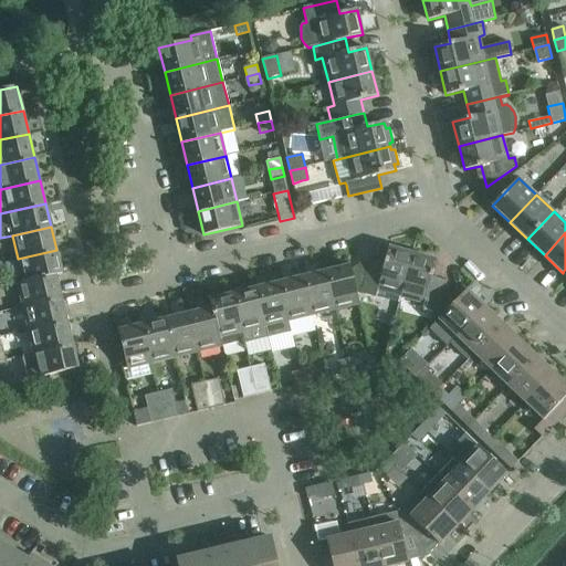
[(399,303),(400,297),(412,253),(409,253),(410,249),(396,245),(395,249),(388,248),(384,264),(370,261),(362,293),(376,297),(376,296),(399,303)]
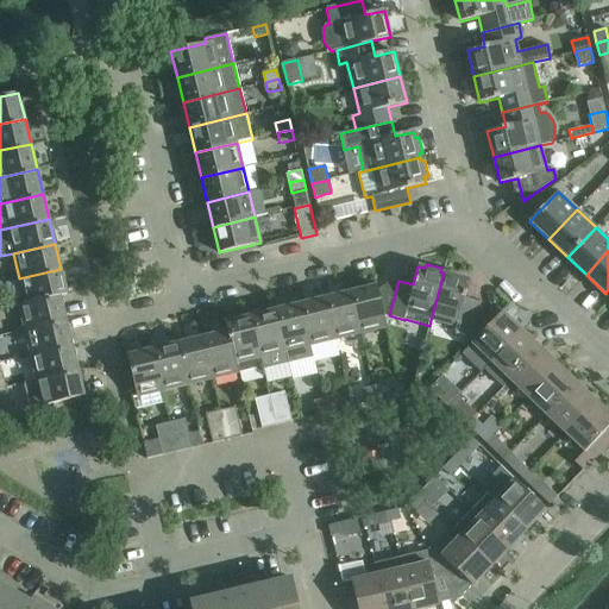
[(25,303),(67,294),(61,269),(19,278),(25,303)]
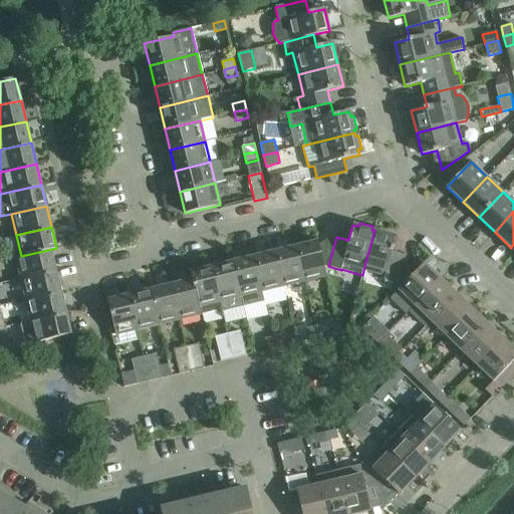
[(397,236),(374,230),(363,270),(386,275),(383,281),(397,285),(405,255),(392,251),(397,236)]
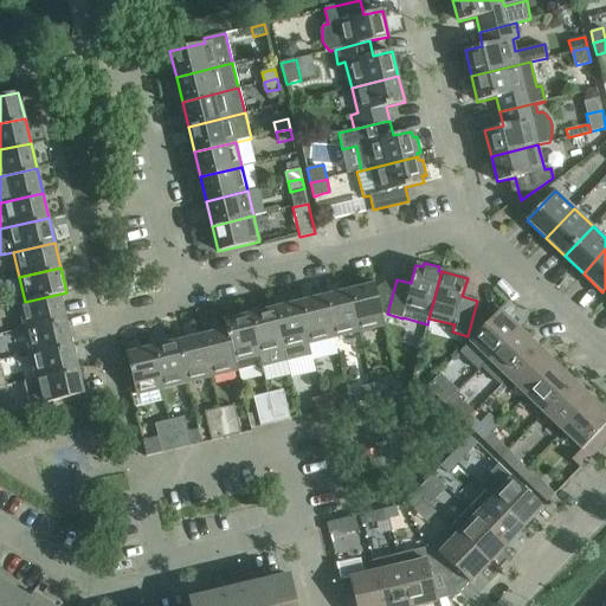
[(384,326),(374,284),(348,291),(359,331),(384,326)]
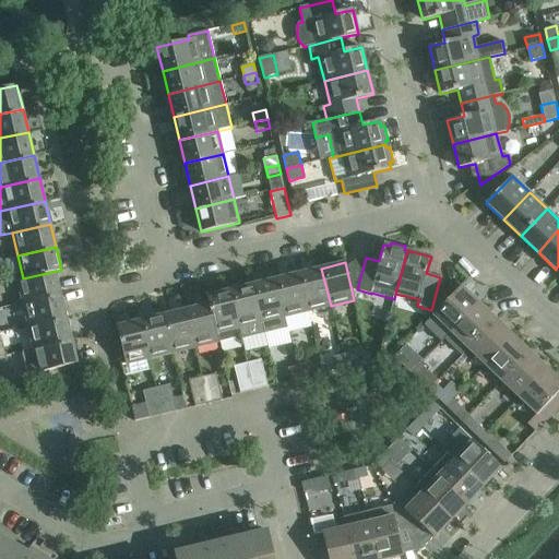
[(308,311),(331,306),(321,269),(298,274),(308,311)]
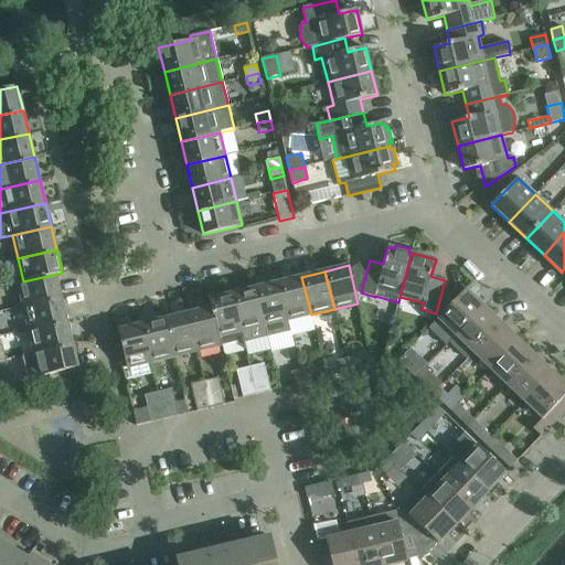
[(22,306),(61,297),(55,275),(62,273),(23,281),(17,283),(22,306)]
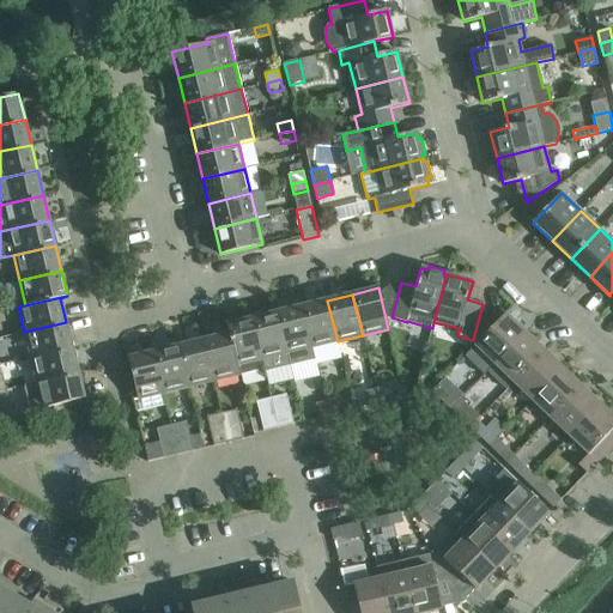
[(302,307),(313,347),(338,341),(327,301),(302,307)]
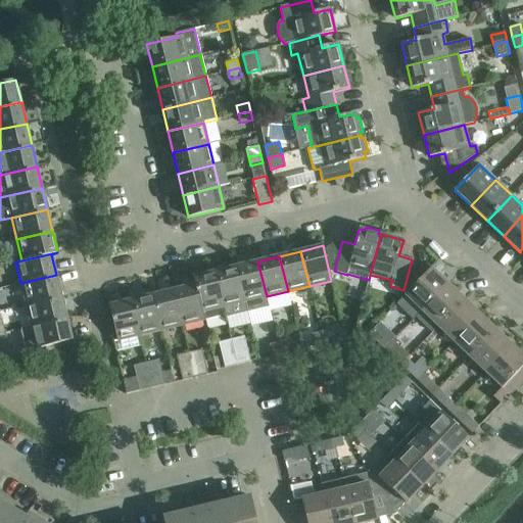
[(267,296),(257,262),(236,267),(247,310),(269,304),(267,296)]
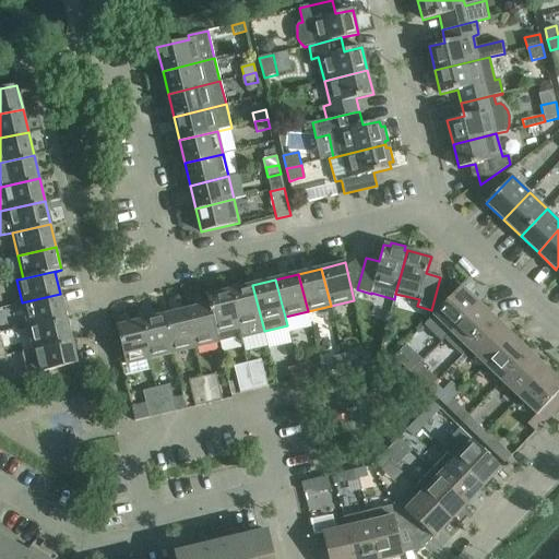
[(252,285),(229,290),(241,336),(264,331),(252,285)]
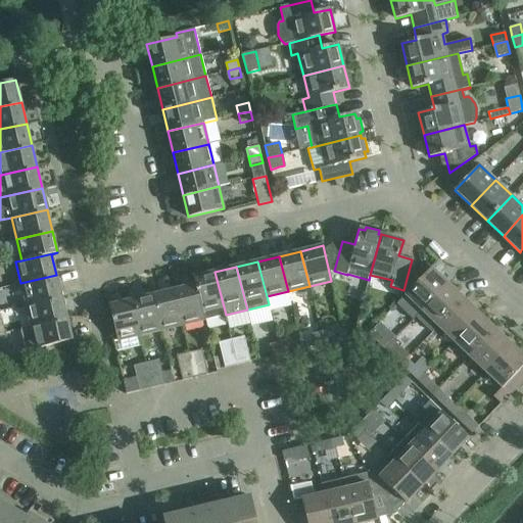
[(431,268),(396,303),(414,320),(416,317),(447,284),(431,268)]
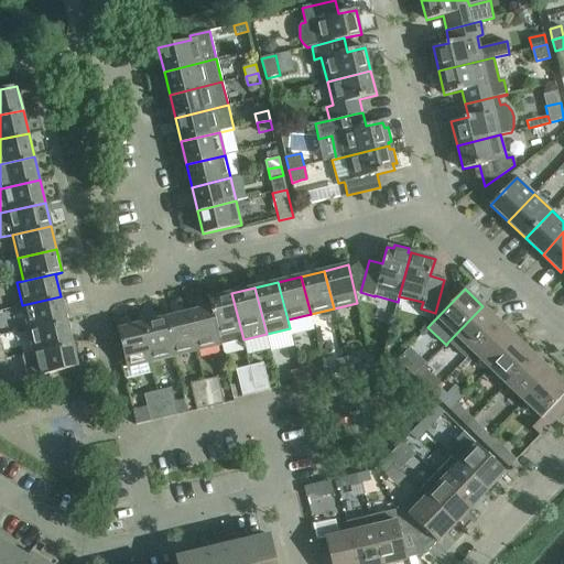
[(219,336),(220,345),(243,339),(231,293),(208,299),(210,307),(218,336),(219,336)]
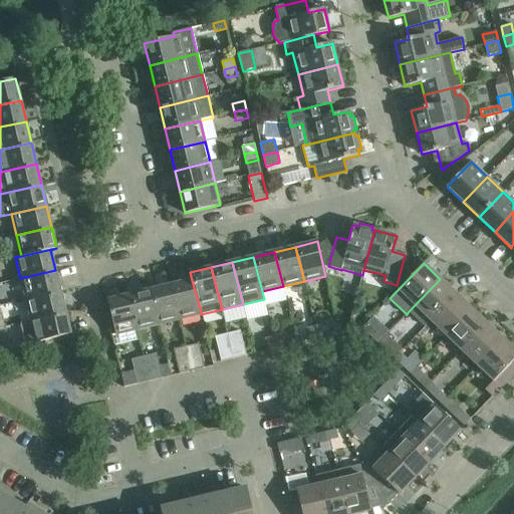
[(25,299),(60,291),(55,270),(20,278),(25,299)]
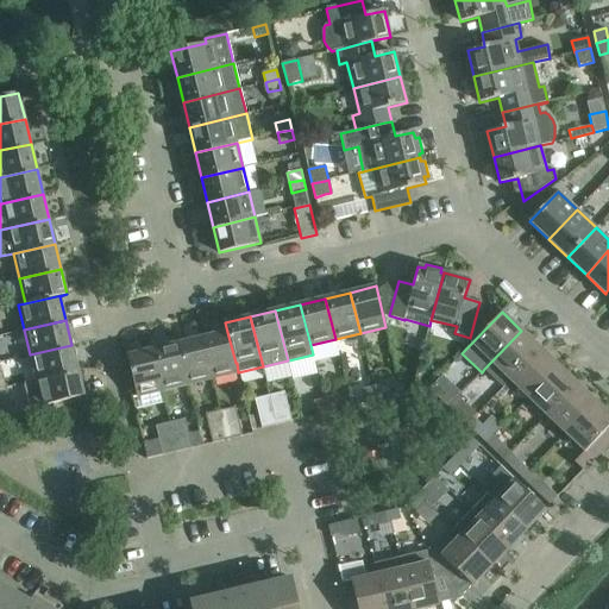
[(503,387),(509,380),(539,349),(521,331),(484,369),(503,387)]
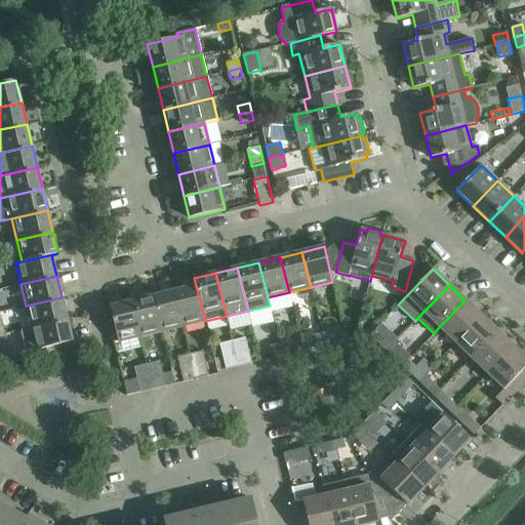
[(184,326),(205,321),(204,313),(203,313),(196,286),(174,291),(184,326)]
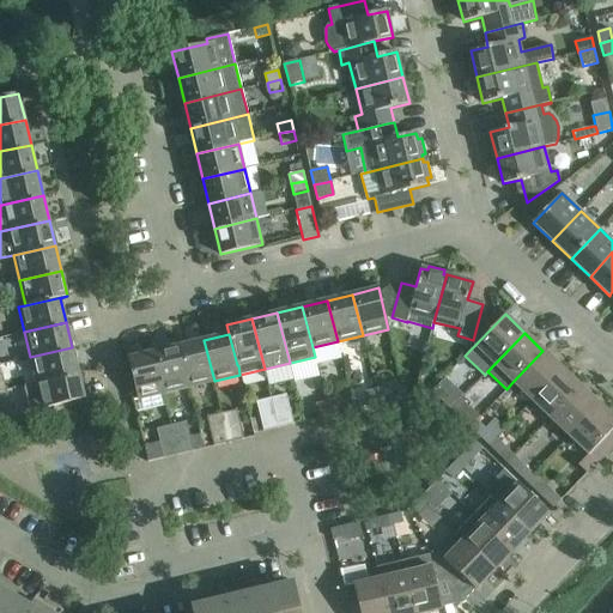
[(204,340),(178,346),(189,387),(214,381),(204,340)]
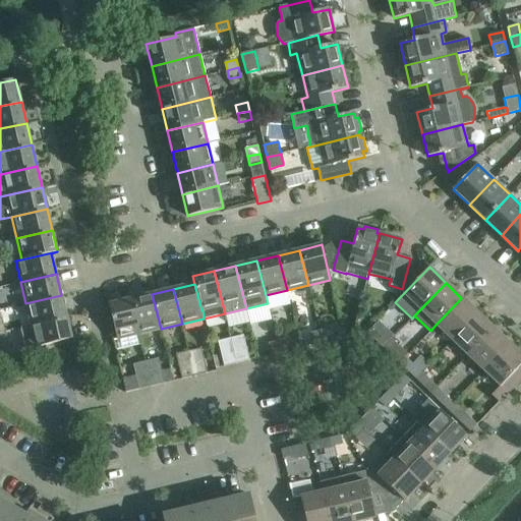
[(130,299),(139,334),(161,329),(152,294),(130,299)]
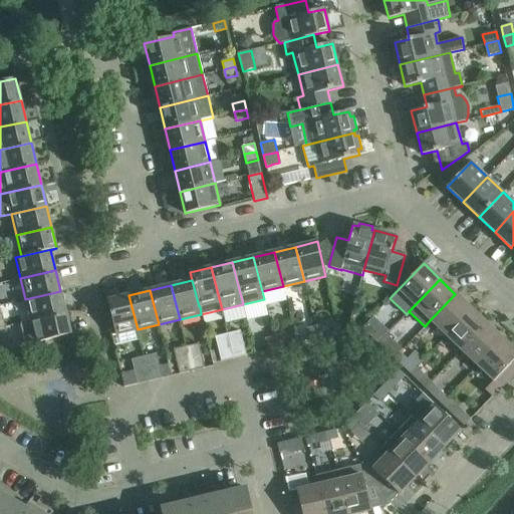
[(60,291),(25,299),(30,320),(65,312),(60,291)]
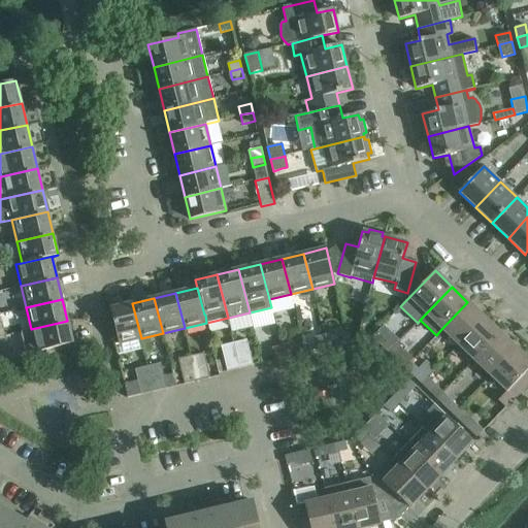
[(458,344),(484,318),(467,302),(441,329),(458,344)]
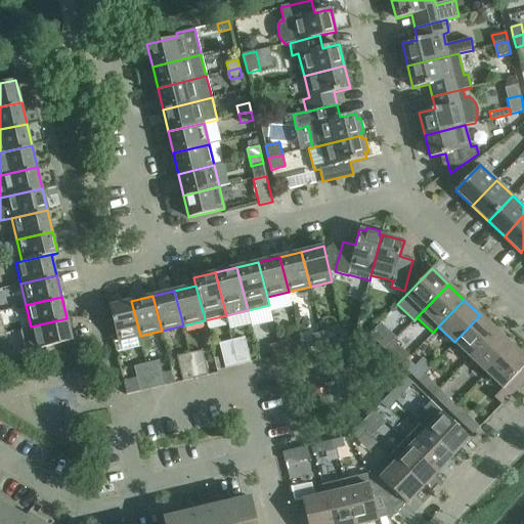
[(131,301),(110,306),(117,340),(118,342),(115,343),(117,353),(142,347),(139,337),(140,336),(131,301)]
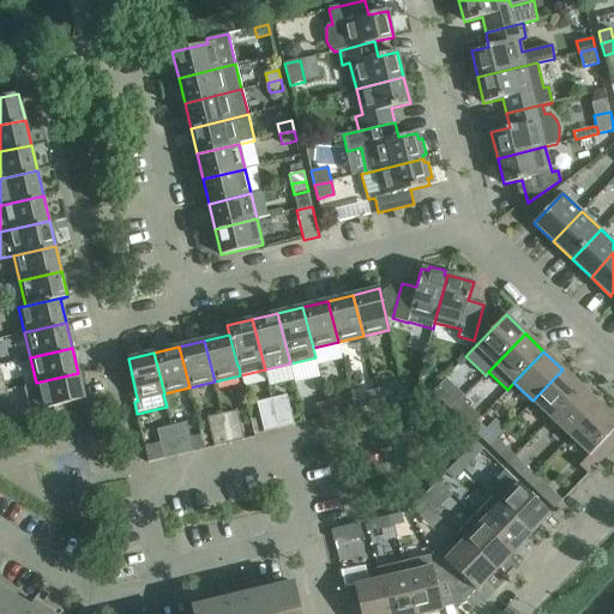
[(582,387),(563,369),(533,401),(551,419),(582,387)]
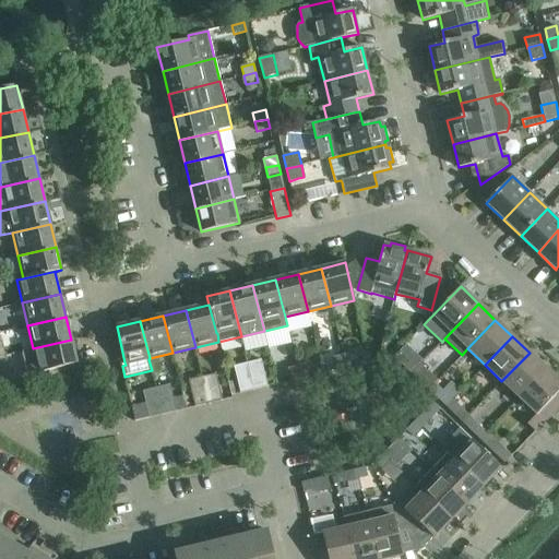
[(33,348),(22,352),(28,375),(39,372),(42,372),(78,364),(71,340),(33,348)]
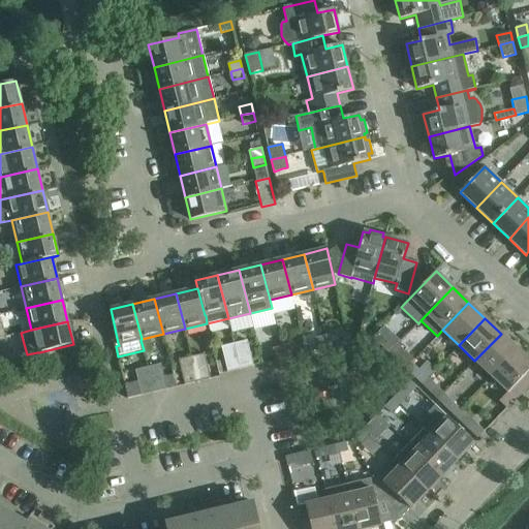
[(383,325),(373,337),(389,351),(399,340),(383,325)]
